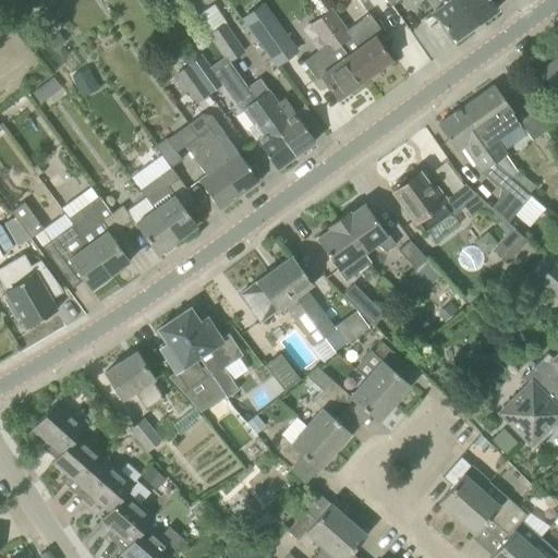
[(426,0),(456,39),(476,25),(458,0),(426,0)]
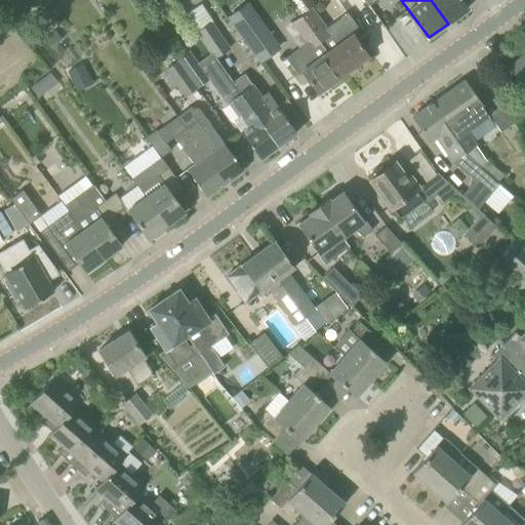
[(431,0),(448,24),(468,9),(469,8),(461,0),(431,0)]
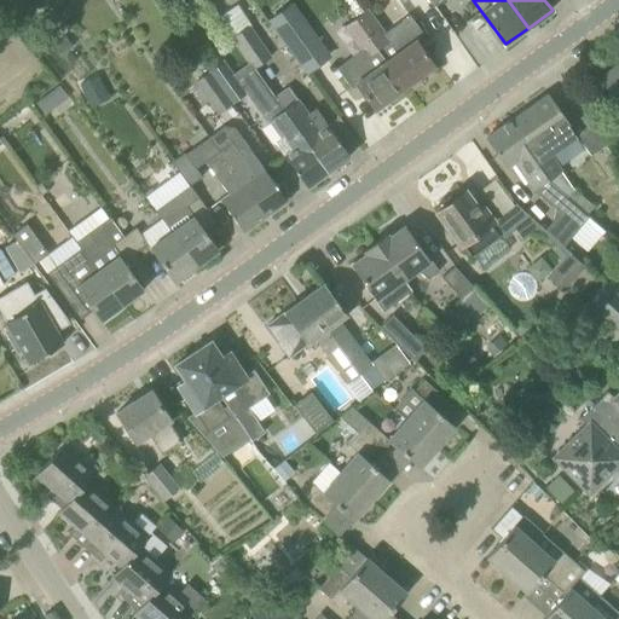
[(220,17),(235,38),(232,39),(253,70),(271,58),(236,6),(220,17)]
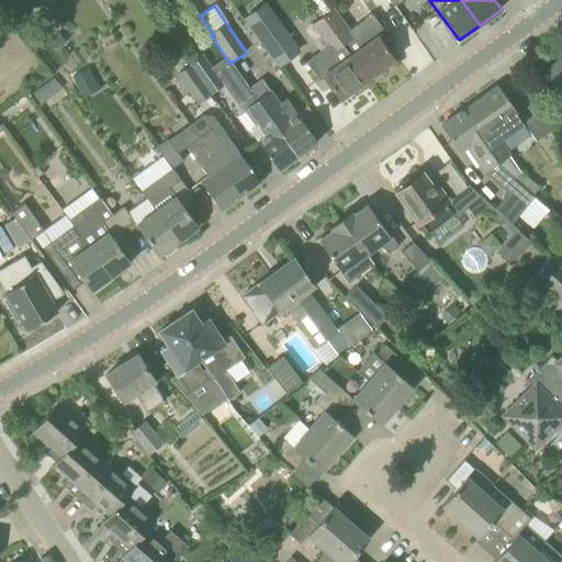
[(332,11),(323,18),(368,80),(372,78),(373,80),(383,74),(381,71),(395,60),(379,37),(385,32),(372,14),(348,32),(333,10),(332,11)]
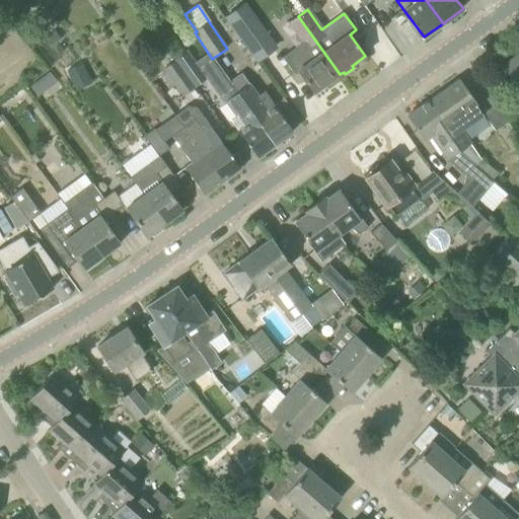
[(251,11),(231,25),(257,63),(278,48),(251,11)]
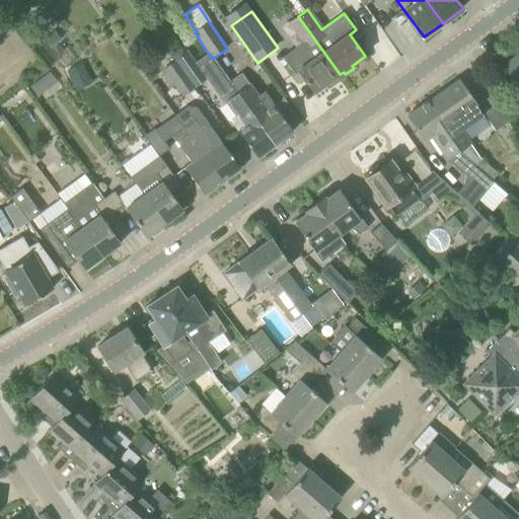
[(289,22),(299,38),(303,43),(283,57),(294,74),(299,71),(314,92),(327,83),(329,85),(335,82),(332,79),(340,74),(298,16),(289,22)]
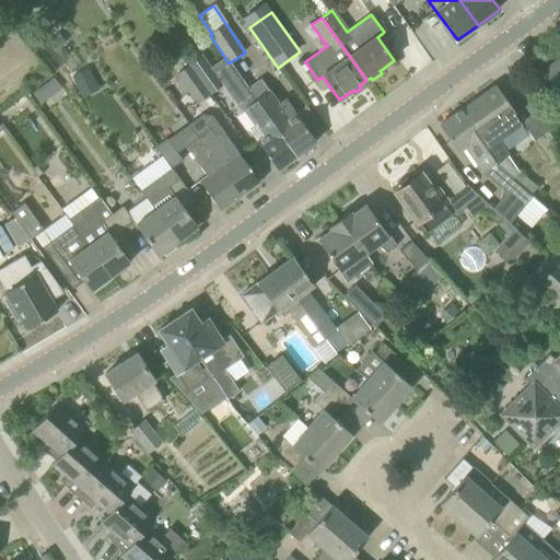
[(66,43),(61,36),(59,34),(49,42),(50,44),(56,49),(66,43)]
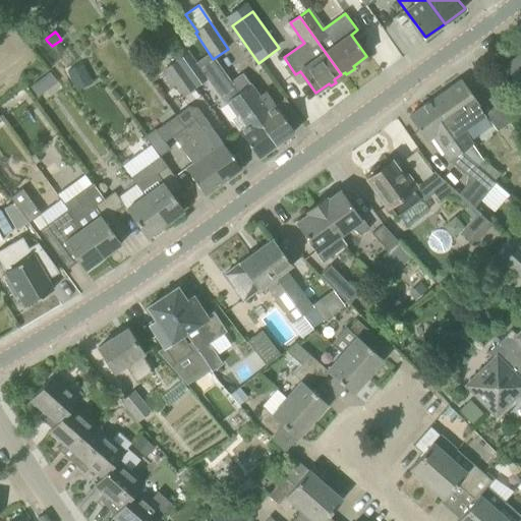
[(176,61),(195,87),(207,78),(188,52),(176,61)]
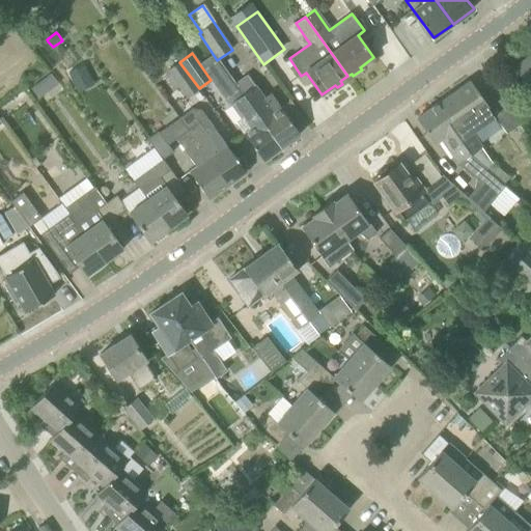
[(530,55),(515,66),(530,87),(530,55)]
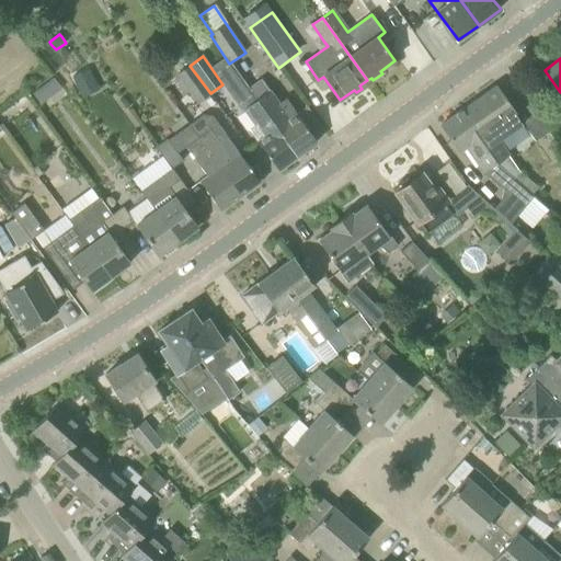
[(210,93),(190,66),(178,75),(198,102),(210,93)]
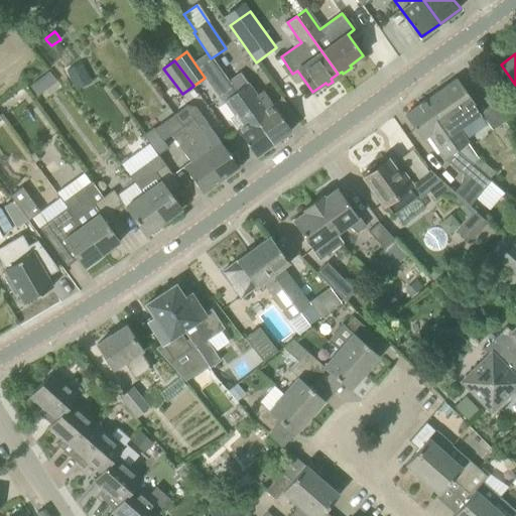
[(80,90),(94,84),(85,65),(71,72),(80,90)]
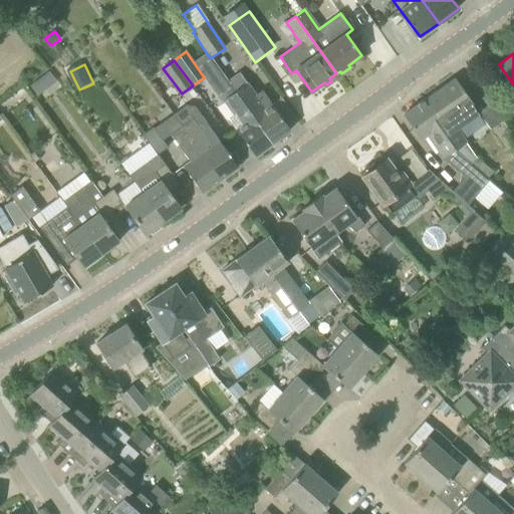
[(218,67),(206,76),(216,88),(223,100),(235,115),(229,120),(255,156),(272,143),(228,80),(227,81),(218,67)]
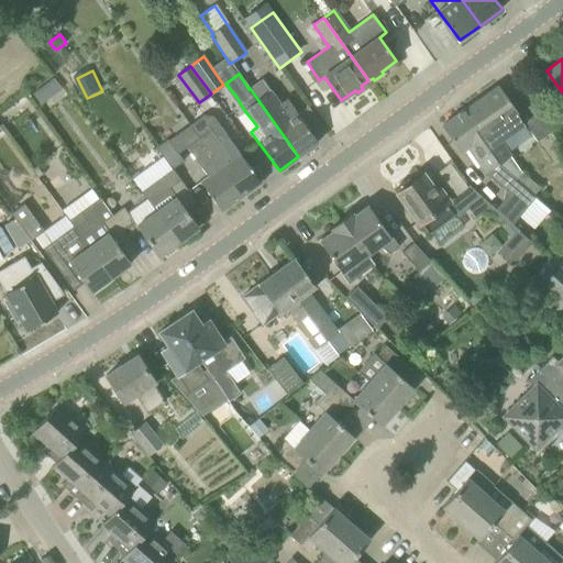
[(54,78),(42,86),(50,98),(62,89),(54,78)]
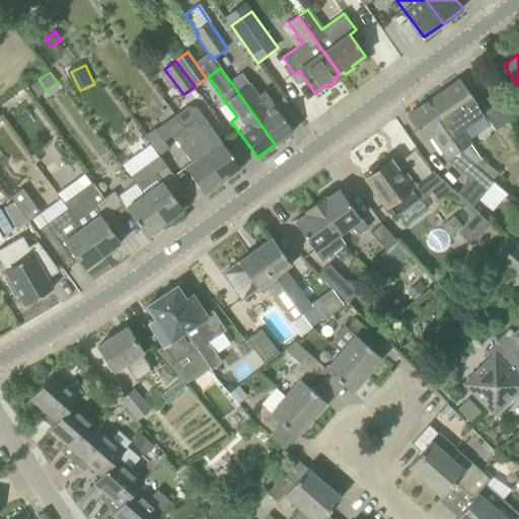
[(269,108),(242,73),(230,81),(275,144),(293,132),(274,105),(269,108)]
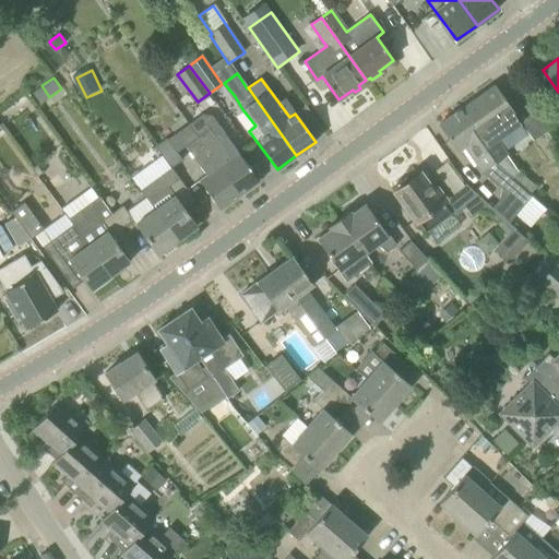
[(514,114),(495,85),(463,108),(483,135),(477,139),(495,164),(496,164),(508,155),(489,130),(514,114)]
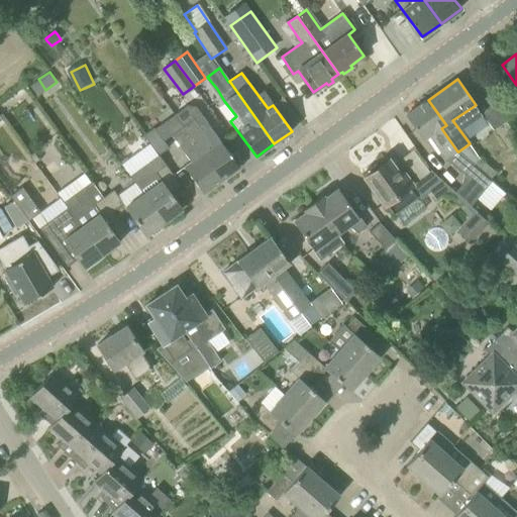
[(461,184),(490,210),(503,196),(489,183),(491,181),(458,151),(457,151),(441,128),(446,125),(428,100),(407,115),(424,140),(429,136),(445,160),(464,174),(461,184)]
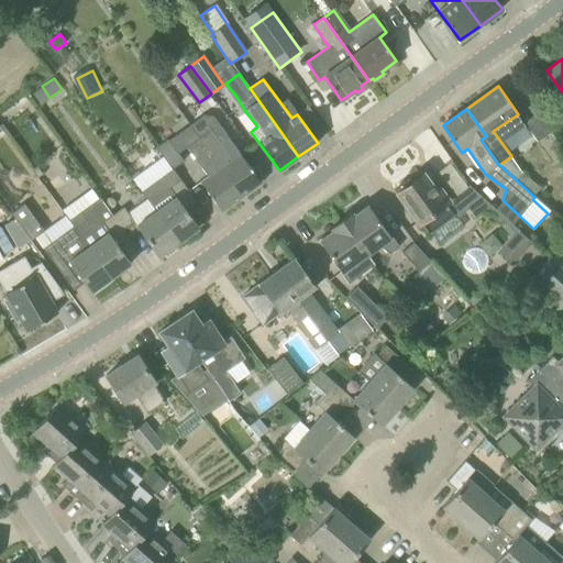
[(241,197),(261,184),(213,118),(205,114),(190,125),(199,139),(241,197)]
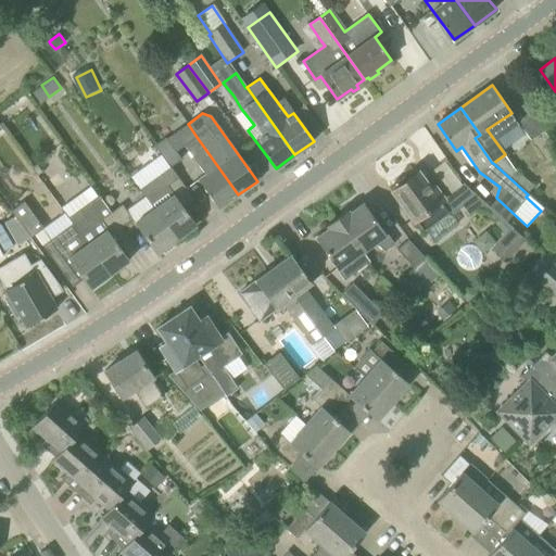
[(219,209),(238,194),(197,137),(185,144),(205,174),(199,179),(219,209)]
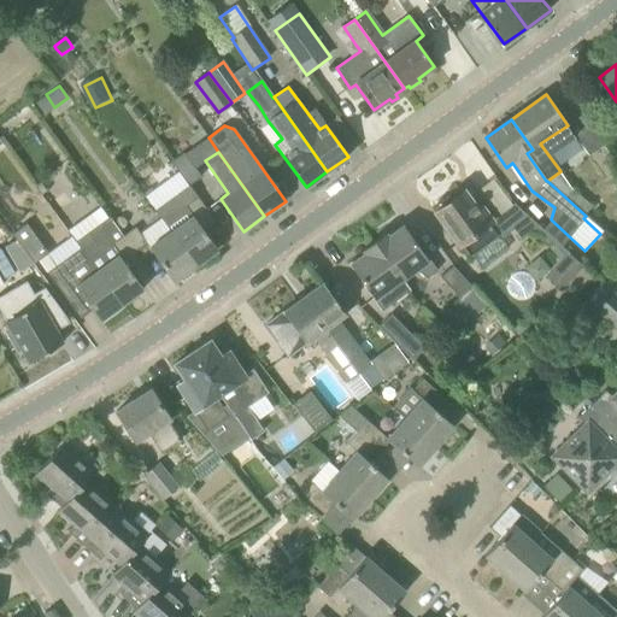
[(191,186),(203,176),(186,154),(174,163),(191,186)]
